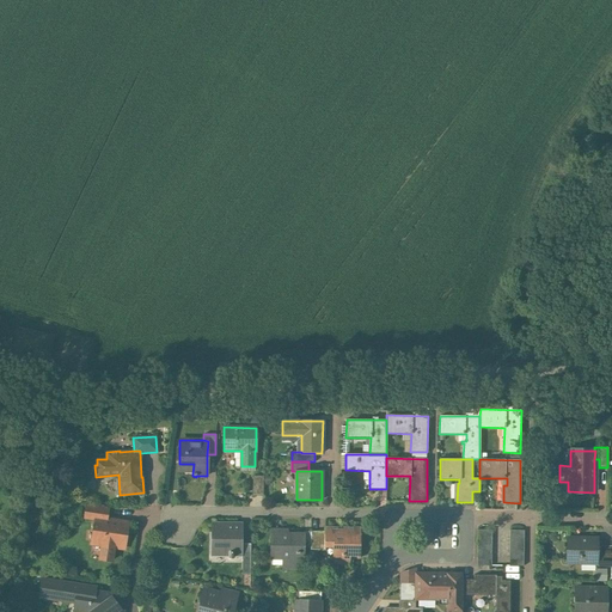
[(263,476),(252,476),(252,496),(263,496),(263,476)]
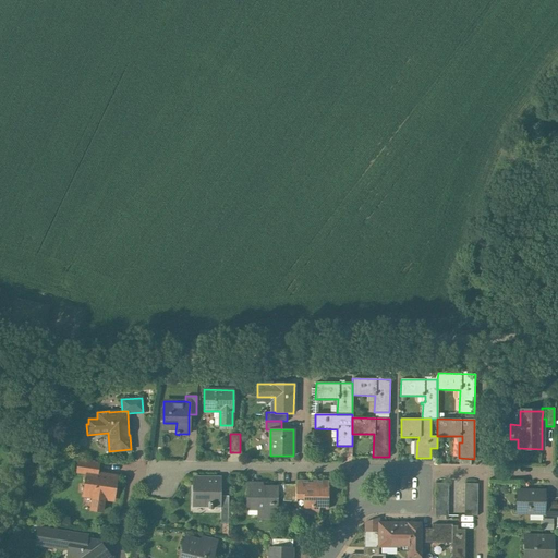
[(98,462),(80,460),(77,472),(87,473),(87,472),(96,473),(98,462)]
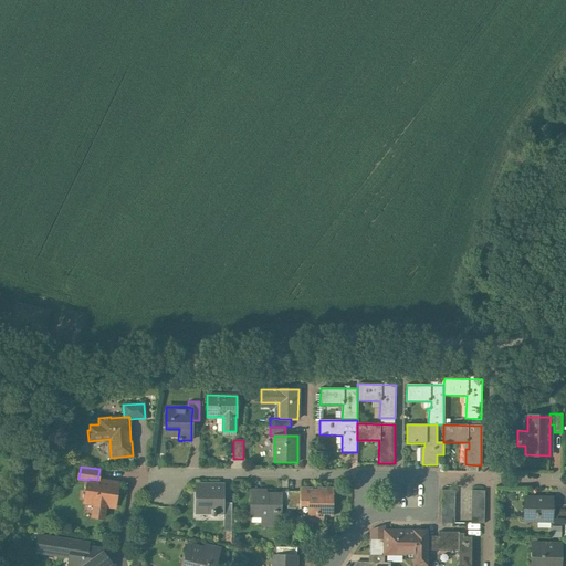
[(97,480),(88,479),(88,480),(85,503),(94,504),(105,506),(114,507),(118,483),(97,480)]
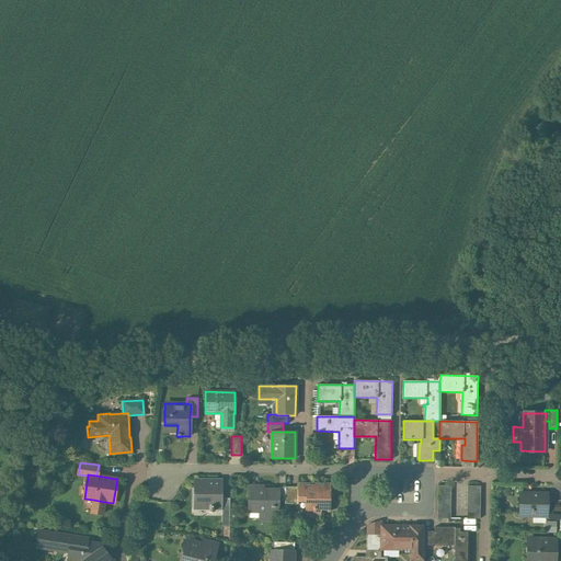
[(219,481),(195,481),(195,507),(209,508),(209,512),(213,512),(213,508),(218,508),(219,481)]
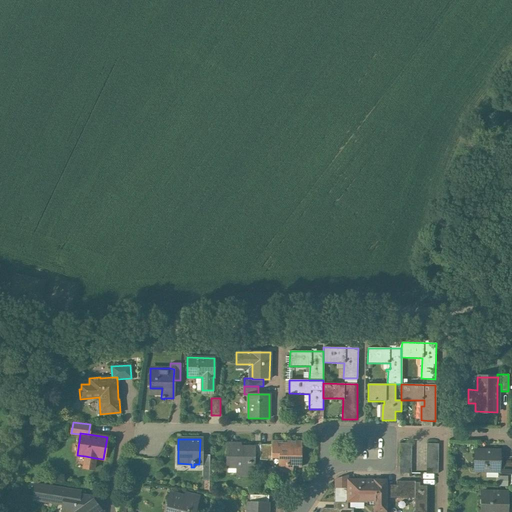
[(301,441),(271,441),(271,445),(271,457),(272,458),(278,458),(278,472),(292,473),(292,465),(301,465),(301,441)]
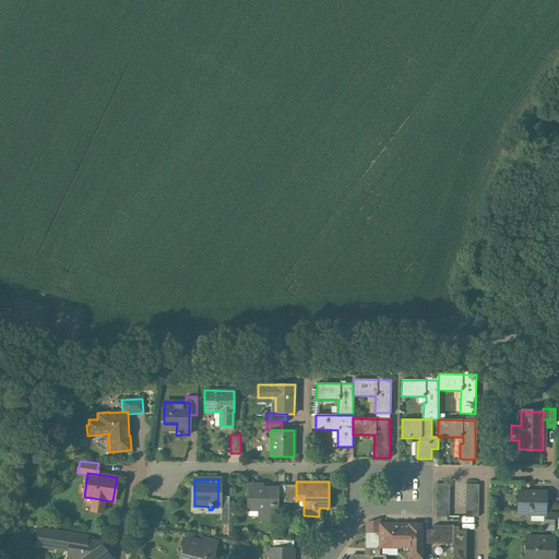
[(276,488),(256,488),(256,485),(248,485),(248,510),(263,510),(263,519),(276,519),(276,488)]
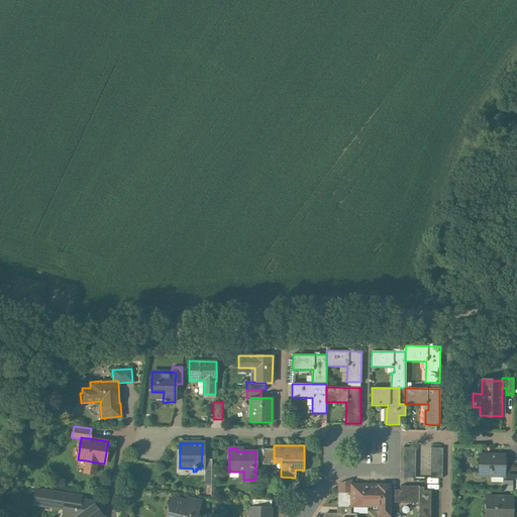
[(274,449),(263,448),(262,464),(275,464),(275,462),(274,461),(274,449)]
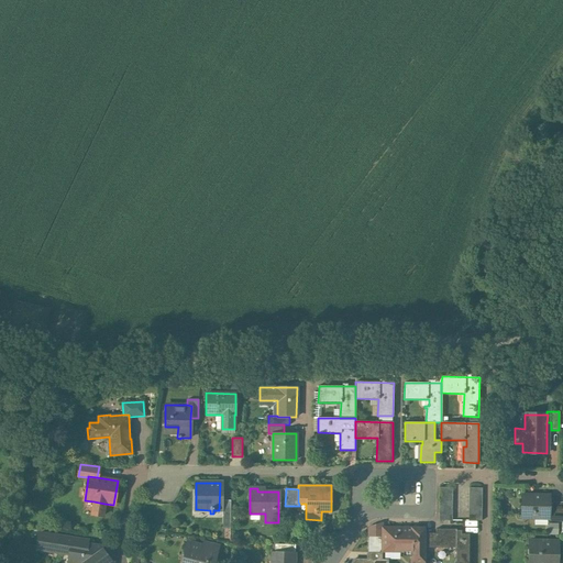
[(549,496),(523,495),(522,518),(534,518),(534,516),(548,516),(549,516),(549,501),(549,496)]
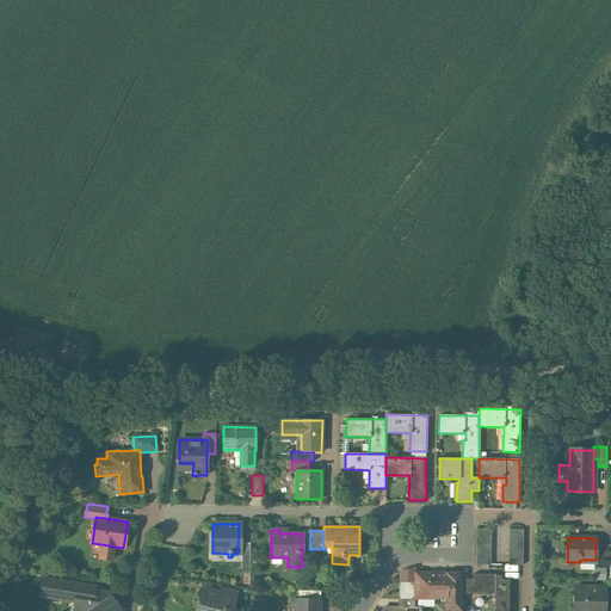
[(113,547),(102,544),(99,559),(111,560),(113,547)]
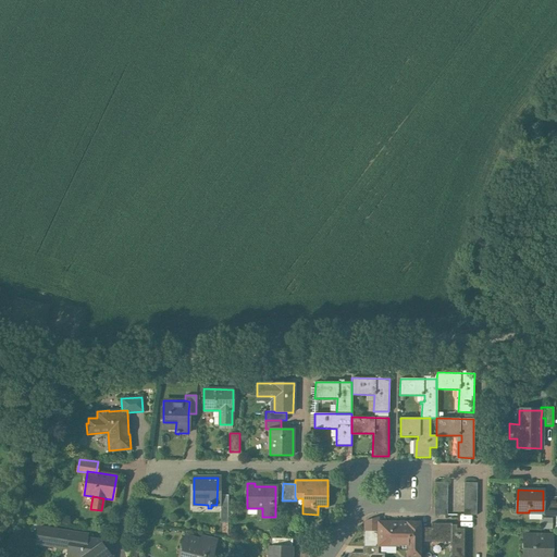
[(556,496),(543,496),(543,510),(542,510),(542,515),(556,515),(556,496)]
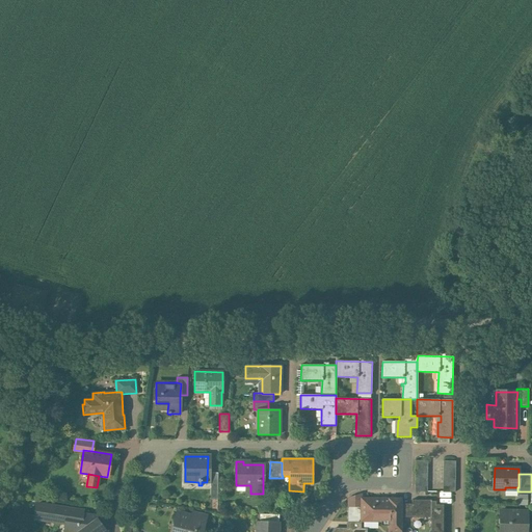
[(527,495),(521,495),(521,502),(517,502),(517,504),(527,505),(527,495)]
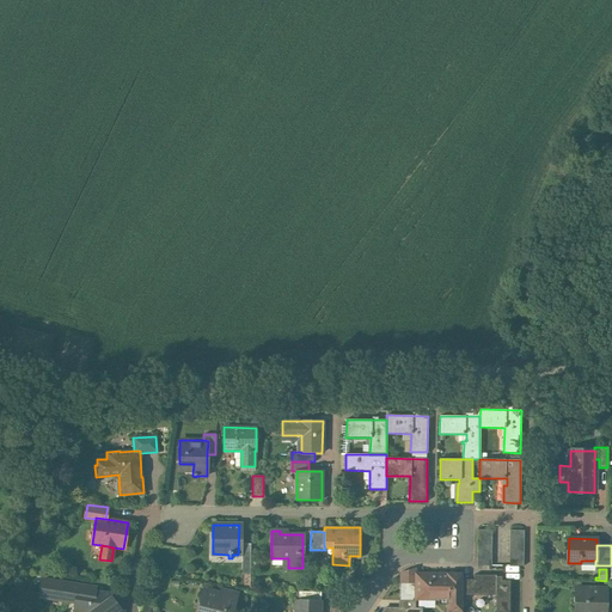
[(461,575),(416,574),(416,583),(417,583),(417,599),(447,599),(447,611),(461,611),(461,595),(461,580),(461,575)]
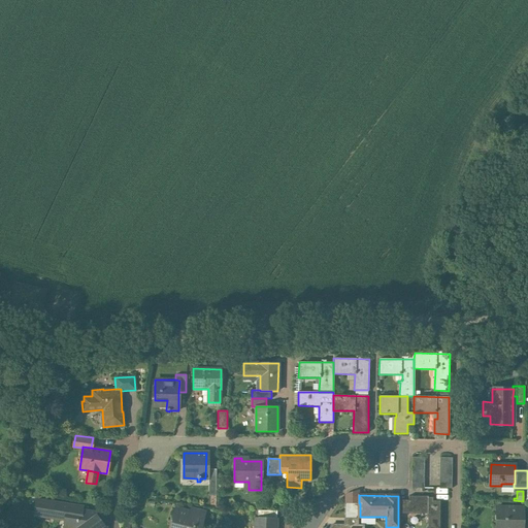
[(432,497),(423,497),(423,496),(408,496),(408,500),(408,514),(427,514),(427,527),(438,527),(439,501),(432,500),(432,497)]
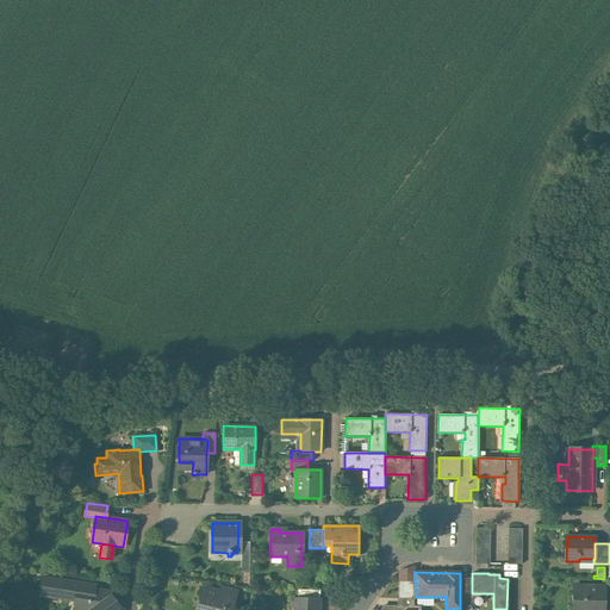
[(111,592),(94,590),(94,586),(42,578),(39,595),(75,601),(74,609),(81,609),(122,609),(123,608),(119,608),(111,596),(111,592)]
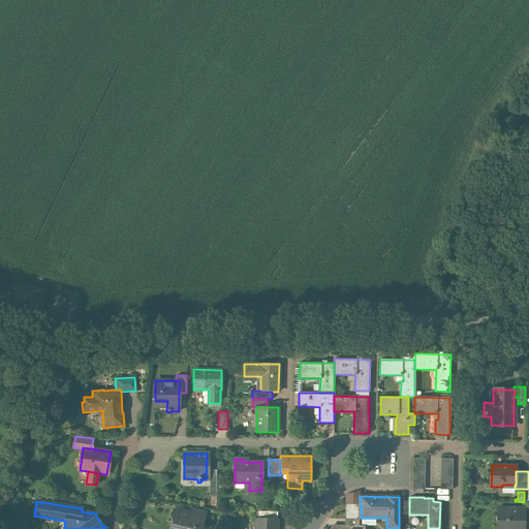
[(409,501),(399,501),(399,515),(409,515),(409,501)]
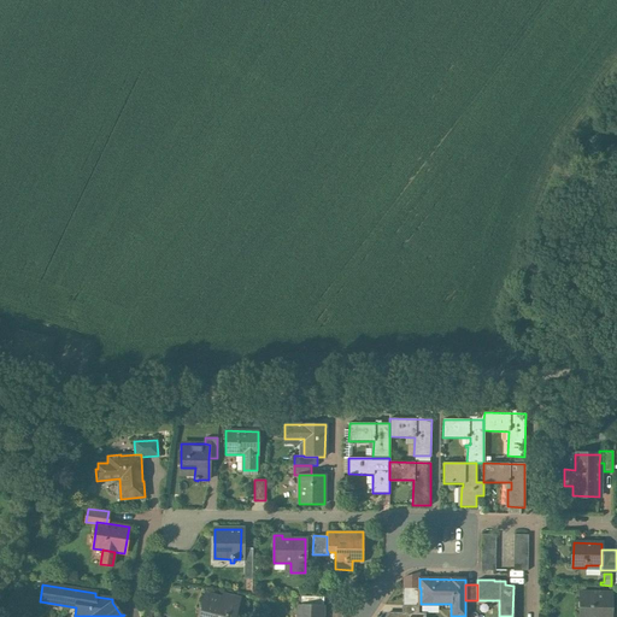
[(419,588),(403,588),(403,605),(421,605),(421,604),(421,588),(419,588)]
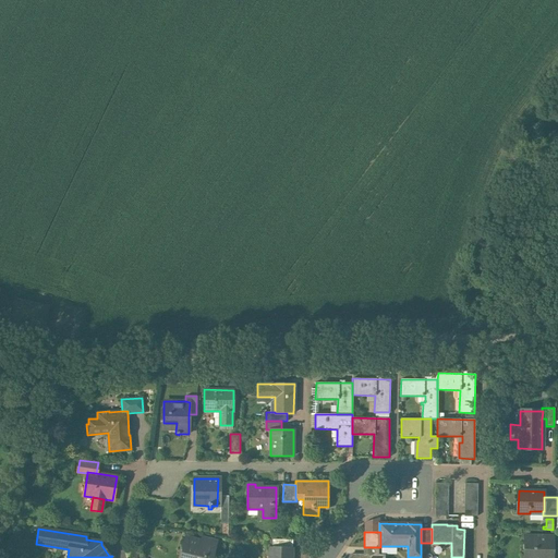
[(552,557),(553,536),(524,536),(523,557),(552,557)]
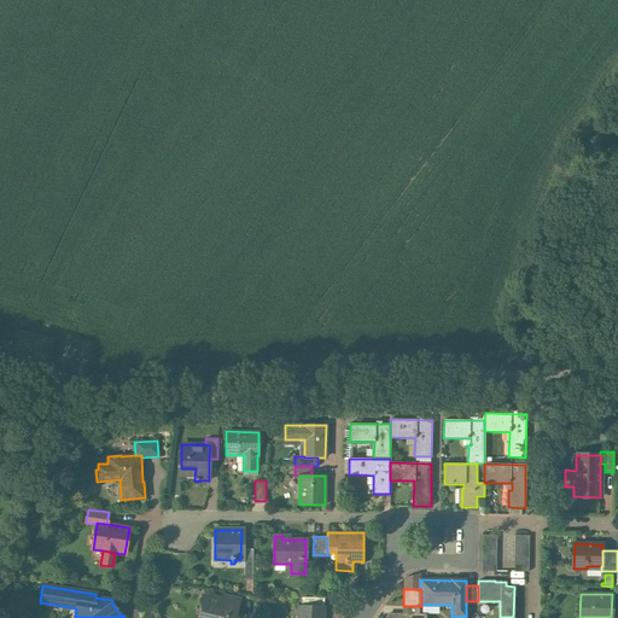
[(223,601),(207,596),(200,617),(233,617),(238,600),(225,596),(223,601)]
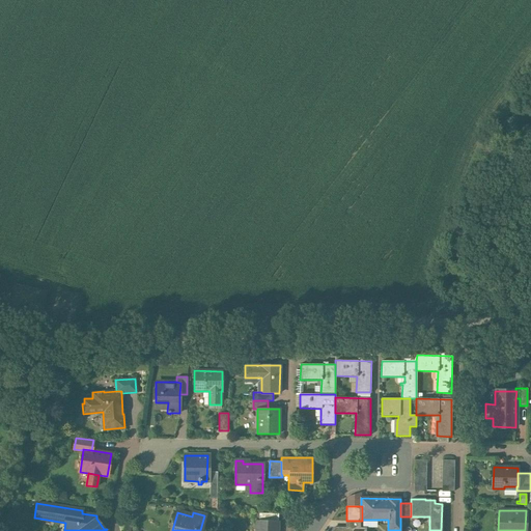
[(258,521),(255,521),(254,530),(278,530),(278,521),(258,521)]
